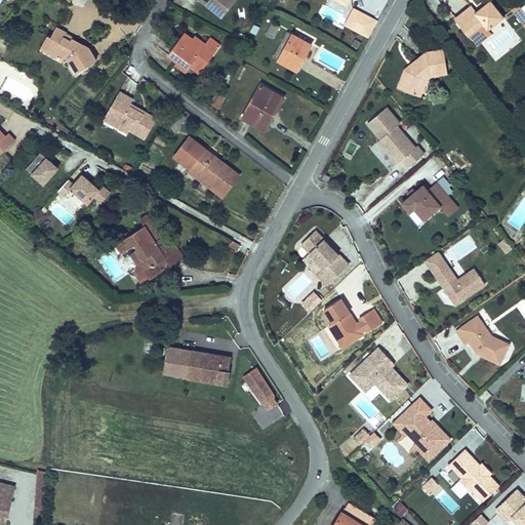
[(216,0),(212,5),(230,18),(243,0),(216,0)]
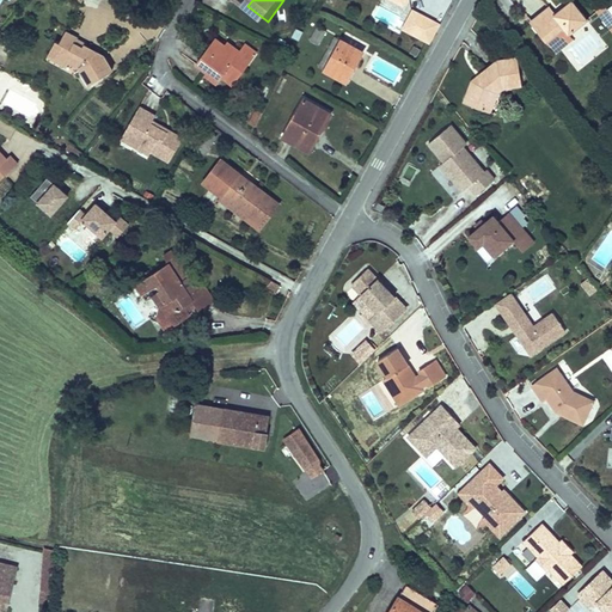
[(582,31),(599,18),(585,0),(583,0),(567,13),(562,6),(543,20),(558,40),(576,25),(582,31)]
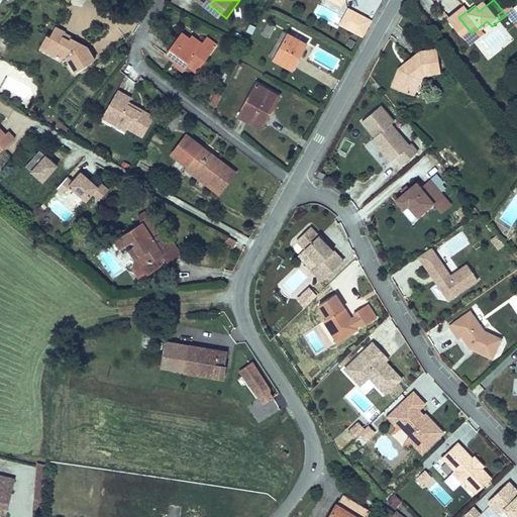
[(373,20),(347,7),(338,24),(363,37),(373,20)]
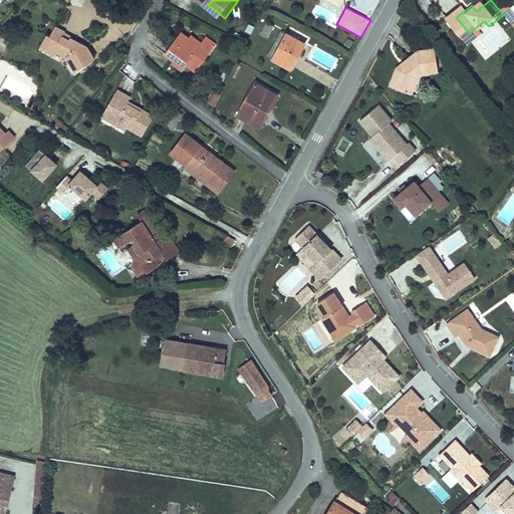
[(291,24),(282,19),(275,33),(284,37),(291,24)]
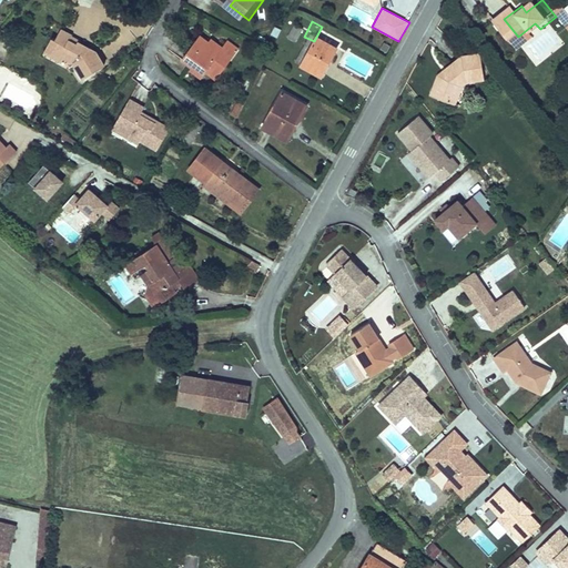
[(287,38),(296,41),(302,29),(293,26),(287,38)]
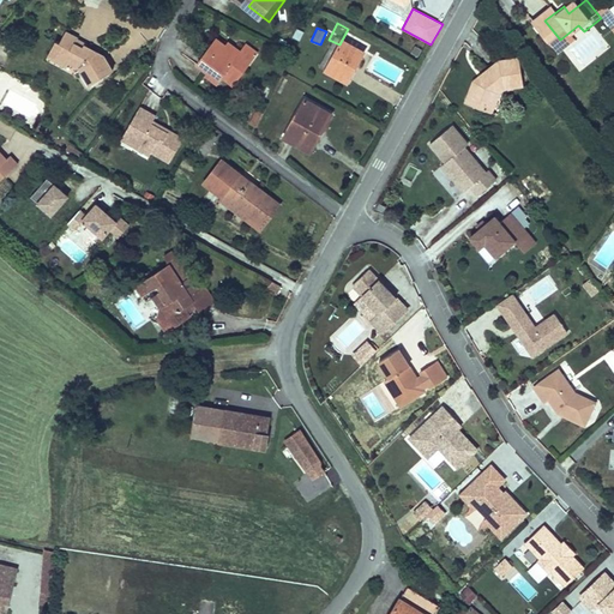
[(61,34),(55,48),(59,49),(54,60),(52,64),(62,68),(65,64),(80,72),(88,85),(110,72),(102,56),(83,48),(82,49),(72,44),(74,40),(61,34)]
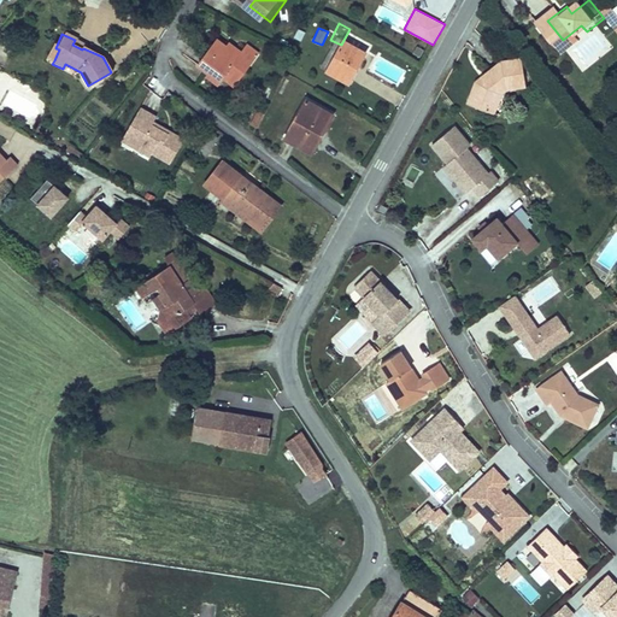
[(383,47),(357,34),(340,66),(366,80),(383,47)]
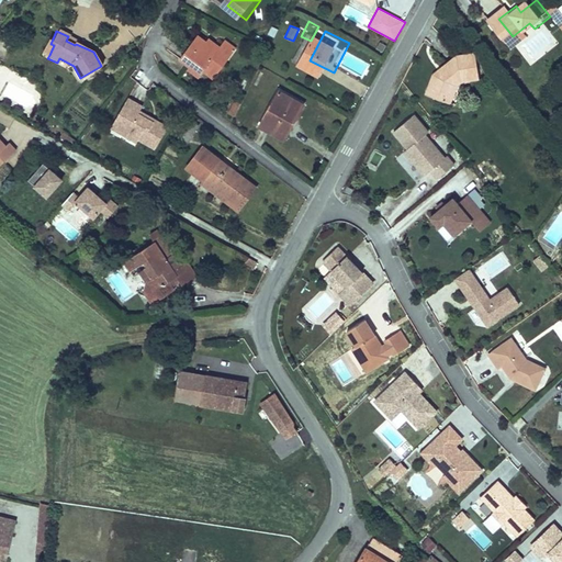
[(189,60),(198,67),(199,65),(211,74),(213,71),(215,67),(225,75),(235,60),(225,54),(231,47),(224,43),(222,46),(216,42),(208,35),(189,60)]
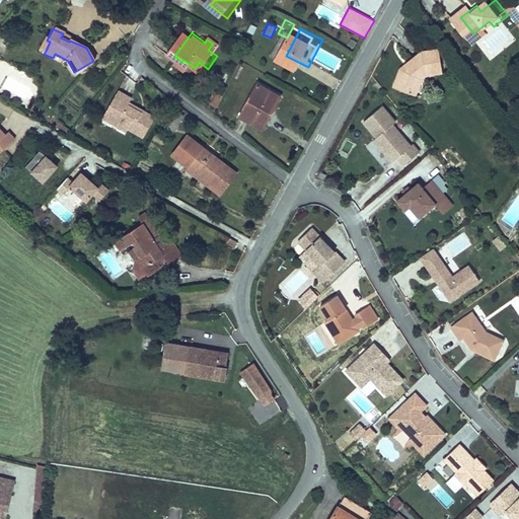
[(226,45),(217,38),(213,44),(208,50),(217,56),(226,45)]
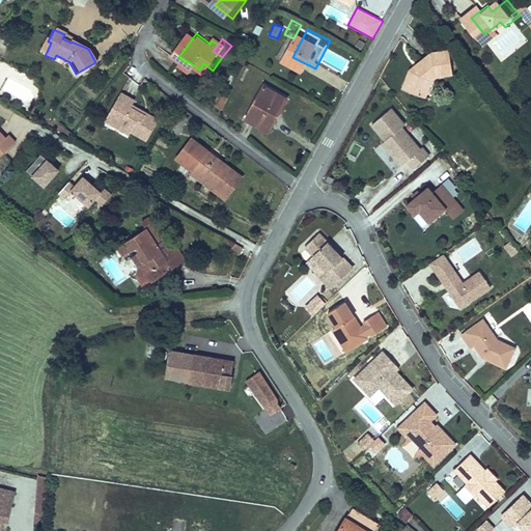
[(48,42),(44,39),(39,48),(47,52),(51,43),(48,42)]
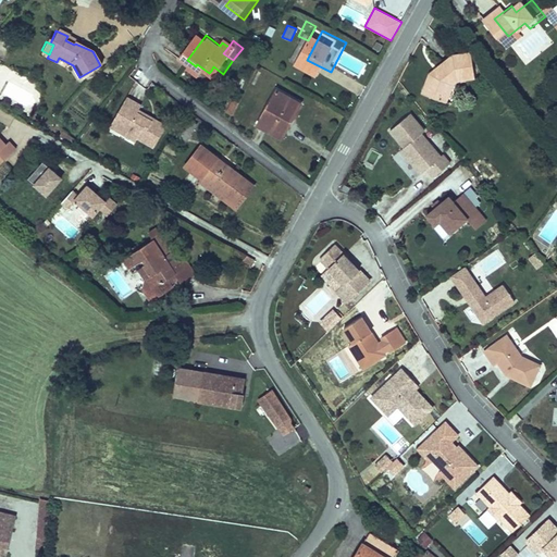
[(457,82),(474,79),(470,51),(450,54),(428,73),(420,94),(446,102),(453,86),(457,82)]
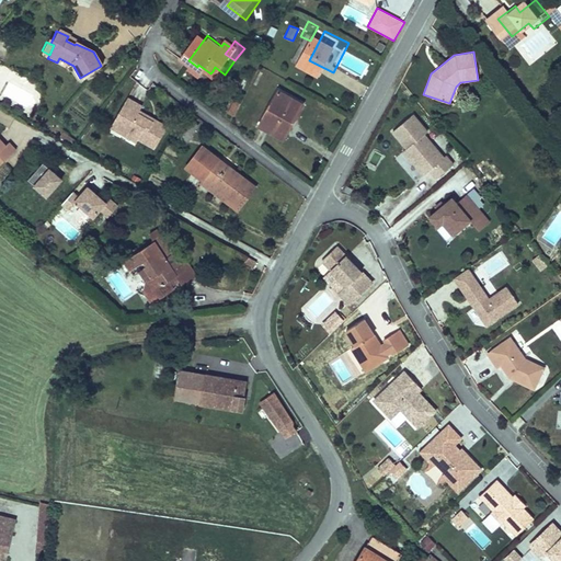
[(210,73),(198,65),(197,67),(195,70),(207,79),(210,73)]
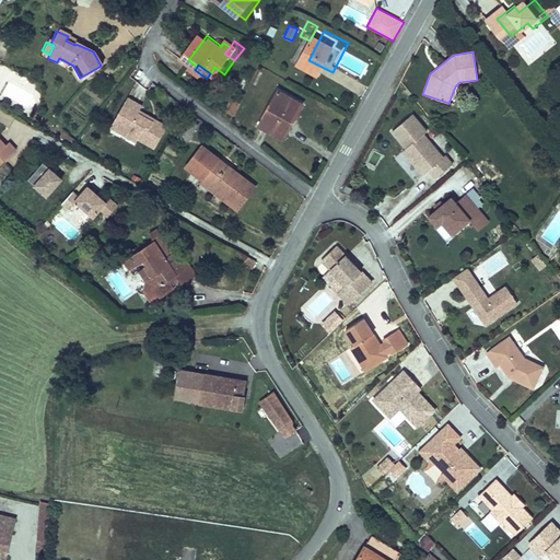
[(224,74),(214,67),(212,71),(222,78),(224,74)]
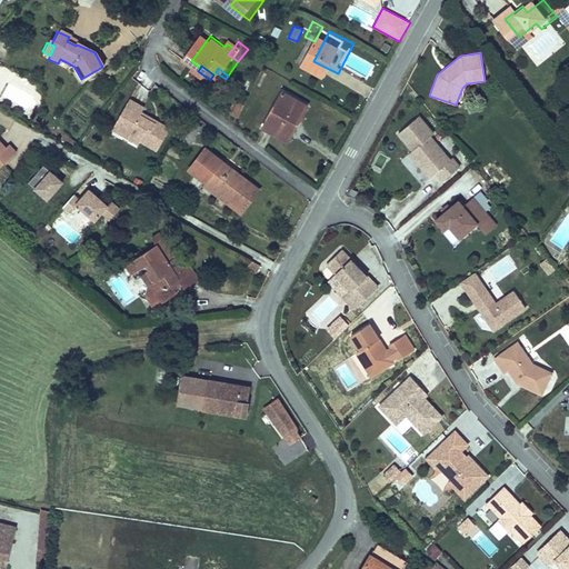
[(320,105),(297,91),(277,129),(301,141),(320,105)]
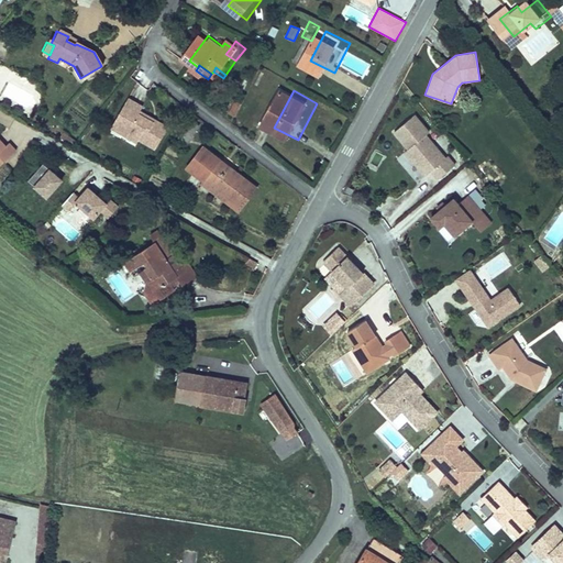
[(159,152),(172,130),(157,122),(156,124),(141,116),(143,113),(145,109),(132,101),(117,128),(143,142),(159,152)]
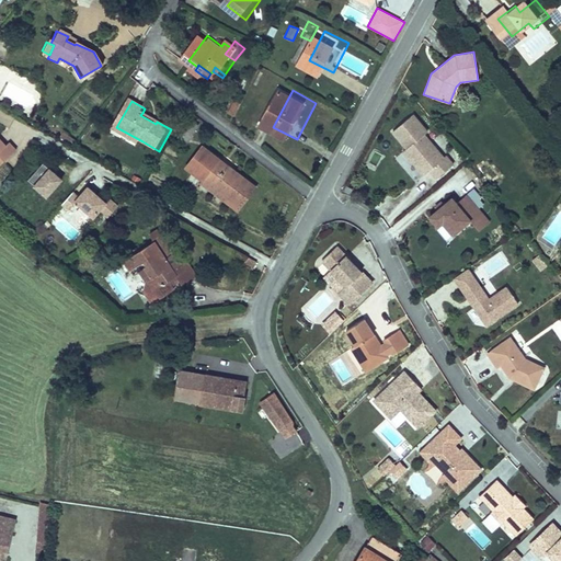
[(157,122),(142,113),(140,115),(156,124),(157,122)]
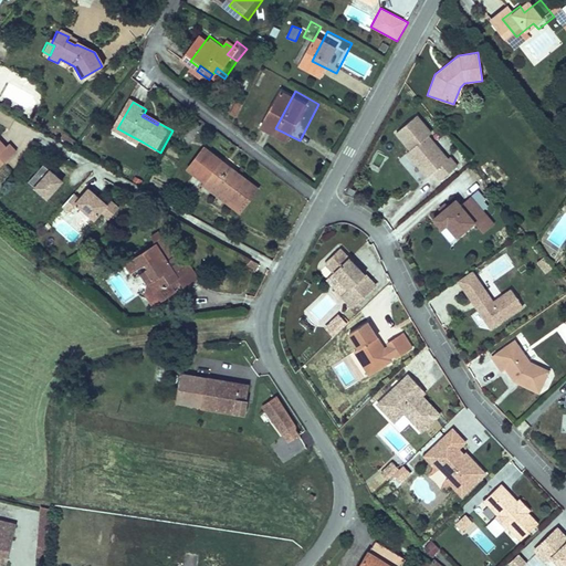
[(427,134),(430,132),(416,115),(396,132),(409,148),(407,150),(427,175),(432,170),(440,178),(457,165),(449,156),(447,158),(427,134)]
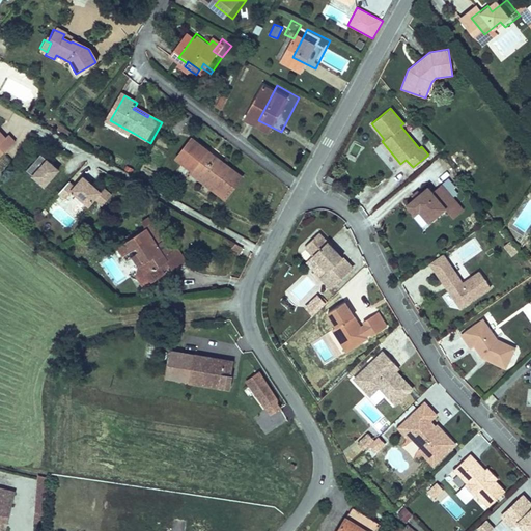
[(178,135),(188,118),(177,113),(169,130),(178,135)]
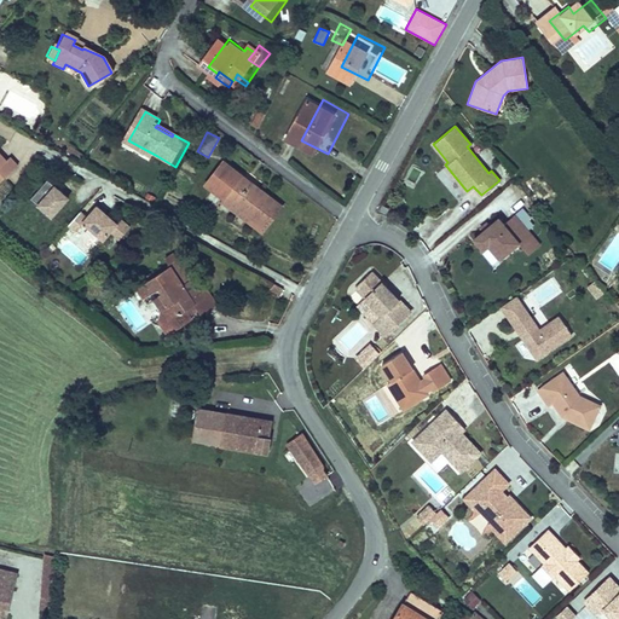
[(157,156),(128,140),(126,144),(155,160),(157,156)]
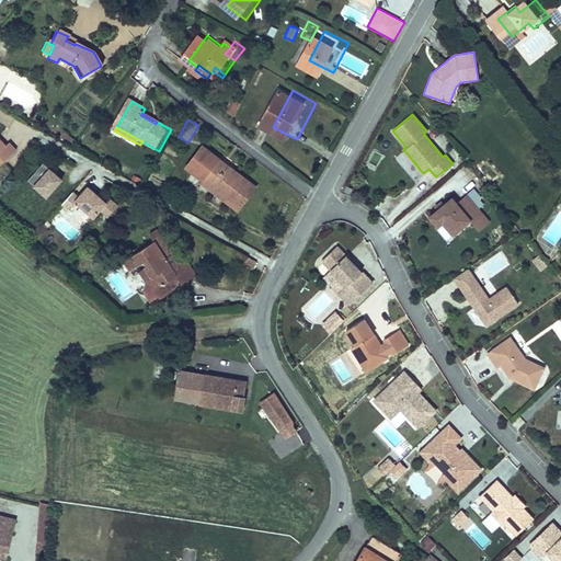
[(205,138),(196,133),(190,142),(199,148),(205,138)]
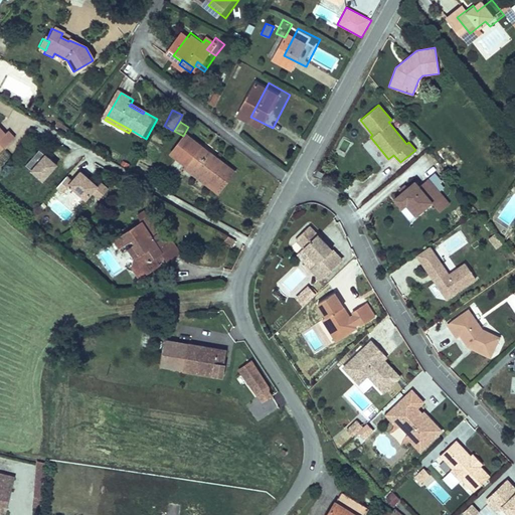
[(14,140),(0,126),(0,152),(0,153),(0,160),(3,164),(15,152),(9,145),(14,140)]
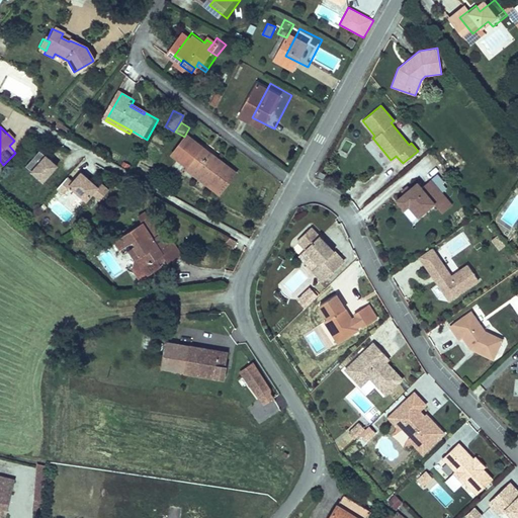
[(23,145),(17,139),(14,141),(9,146),(15,153),(23,145)]
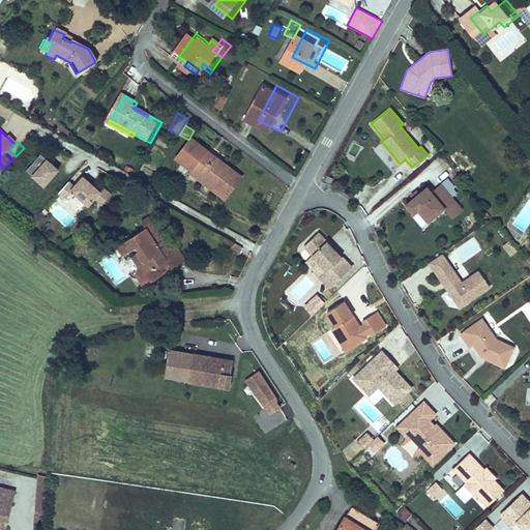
[(241,198),(255,179),(204,142),(189,163),(206,174),(203,179),(212,185),(216,181),(241,198)]
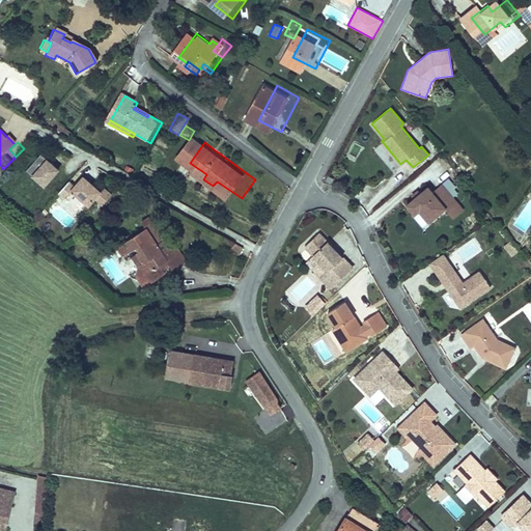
[(357,158),(362,146),(355,142),(350,154),(357,158)]
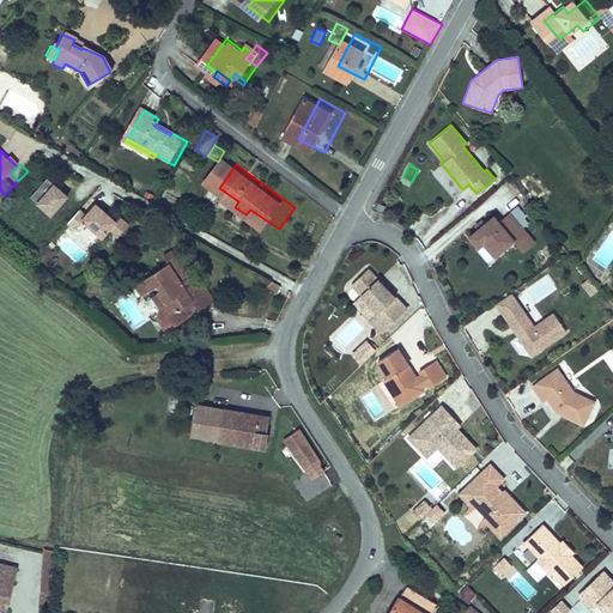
[(58,218),(74,199),(53,182),(37,201),(58,218)]
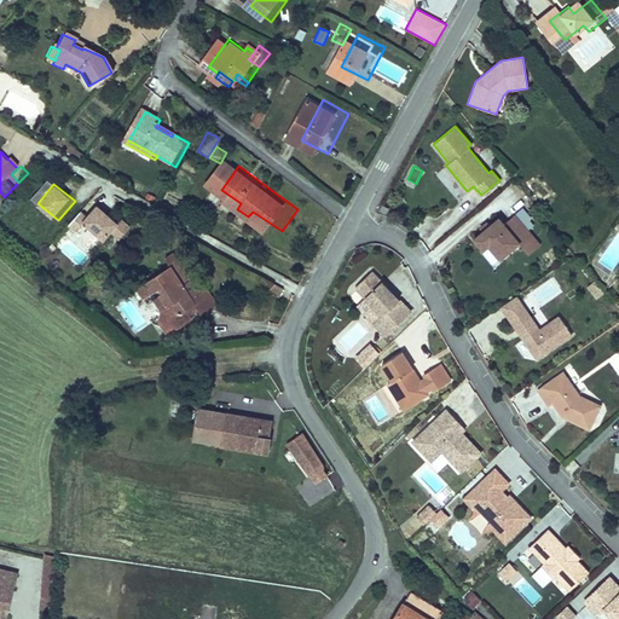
[(137,229),(127,221),(123,225),(114,218),(111,220),(109,218),(110,215),(103,209),(94,220),(87,215),(76,229),(84,235),(91,225),(111,242),(119,233),(128,241),(137,229)]
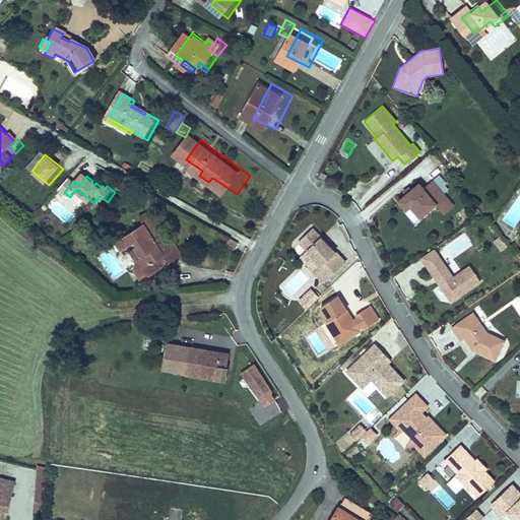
[(406,194),(398,200),(405,209),(410,205),(420,216),(436,203),(444,213),(453,206),(432,180),(423,188),(418,183),(410,190),(408,187),(404,191),(406,194)]
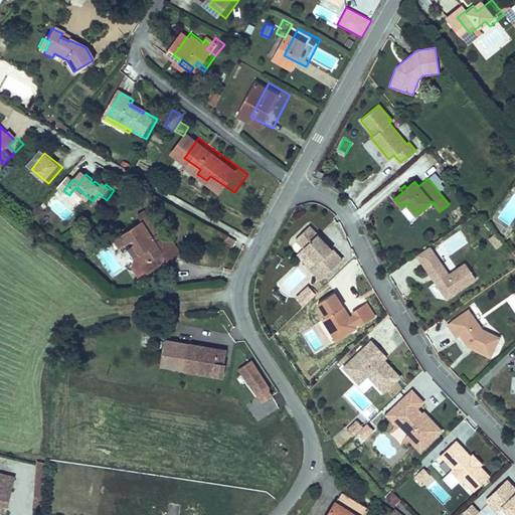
[(405,206),(401,209),(408,220),(413,217),(405,206)]
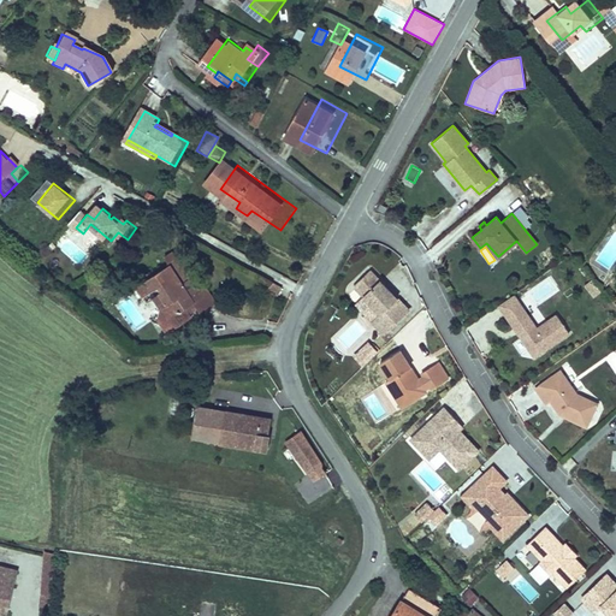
[(202,278),(193,262),(187,266),(183,260),(175,266),(177,270),(167,274),(164,270),(155,276),(159,280),(147,288),(153,298),(169,289),(178,303),(185,314),(170,325),(176,335),(199,320),(193,311),(203,304),(200,297),(191,284),(196,282),(202,278)]
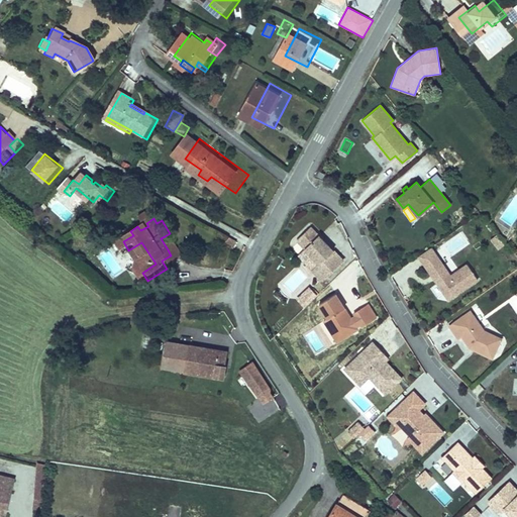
[(319,234),(311,226),(296,241),(303,249),(297,255),(311,271),(309,272),(320,283),(343,261),(334,250),(333,251),(317,235),(319,234)]
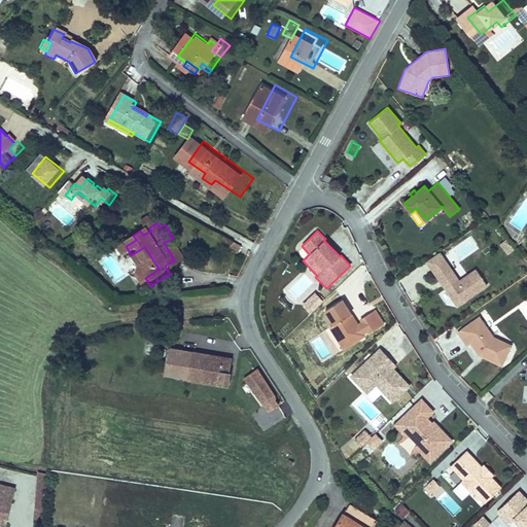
[(194,260),(184,245),(171,254),(174,260),(180,269),(194,260)]
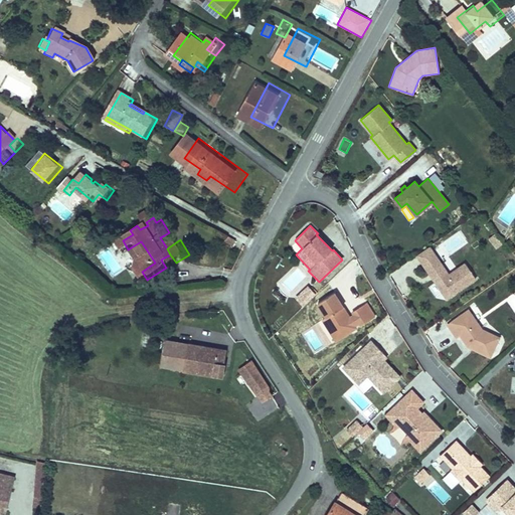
[(449,274),(430,246),(415,256),(446,300),(476,280),(465,263),(449,274)]
